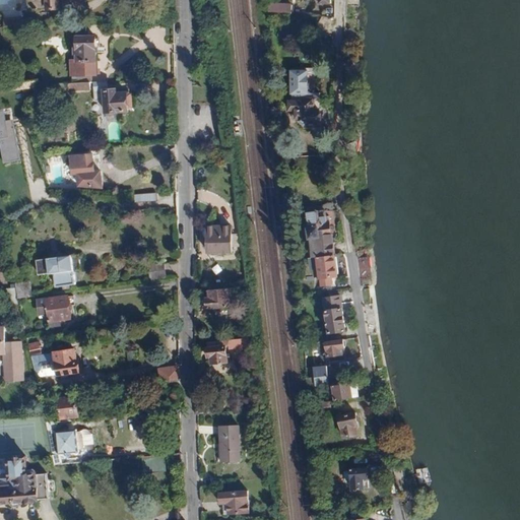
[(271,1),(271,10),(293,11),(293,2),(271,1)]
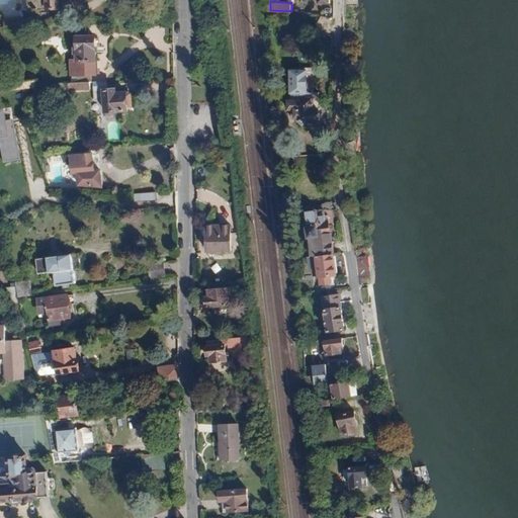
[(73,62),(74,77),(79,77),(92,76),(98,76),(96,36),(79,37),(79,48),(76,48),(76,55),(79,55),(79,62),(73,62)]
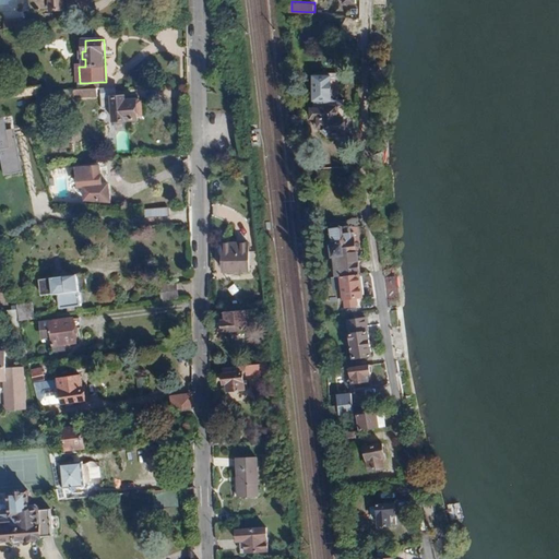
[(337,76),(337,102),(345,102),(345,73),(320,74),(320,78),(337,76)]
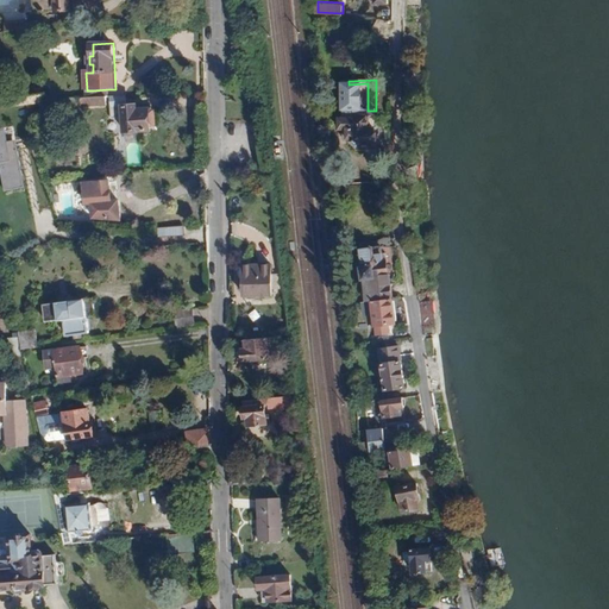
[(349,85),(349,111),(352,111),(365,111),(368,111),(368,83),(349,85)]
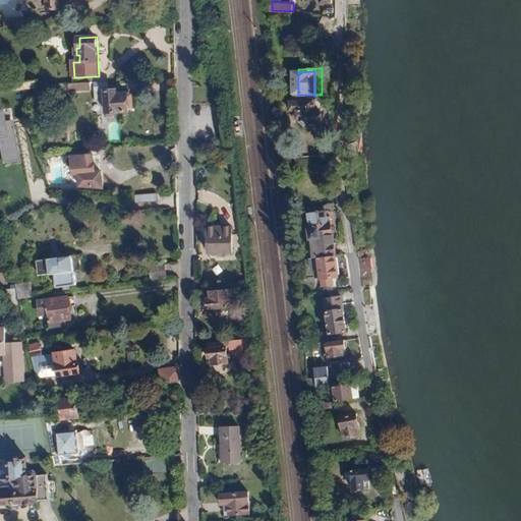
[(79,77),(80,91),(93,91),(93,76),(79,77)]
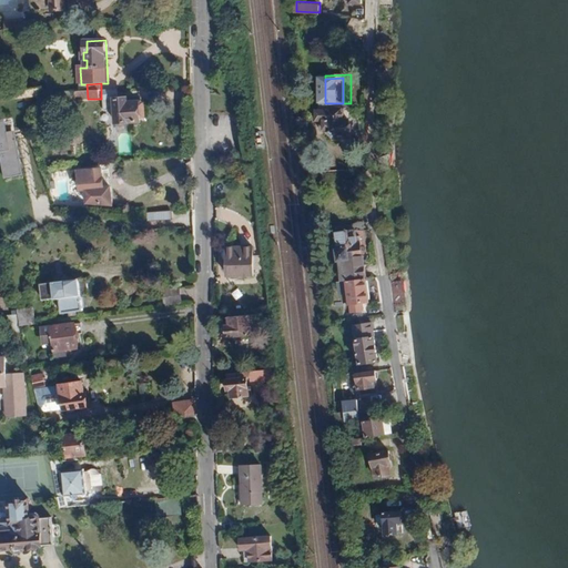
[(0,95),(0,102),(48,97),(47,90),(0,95)]
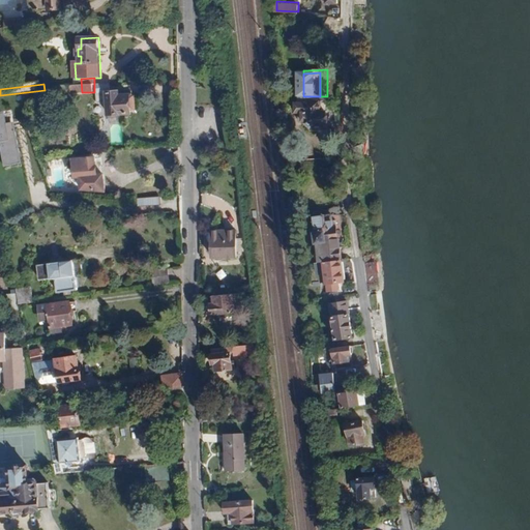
[(110,91),(110,114),(133,113),(131,91),(110,91)]
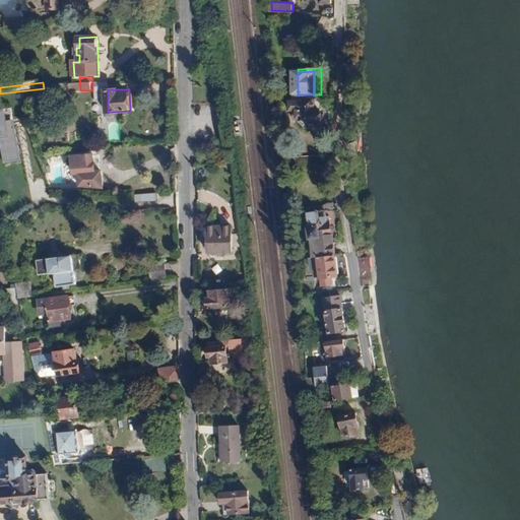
[(302,111),(302,120),(312,120),(312,126),(325,126),(325,110),(320,111),(320,100),(312,100),(306,100),(306,102),(306,111),(302,111)]
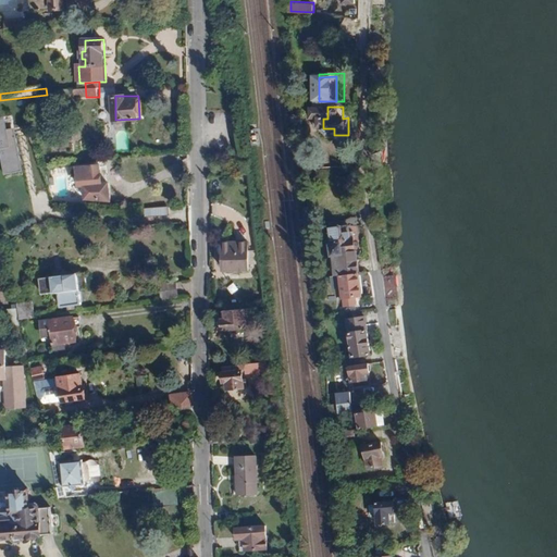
[(3,124),(0,122),(0,153),(5,174),(23,171),(16,135),(13,136),(12,130),(3,132),(3,124)]
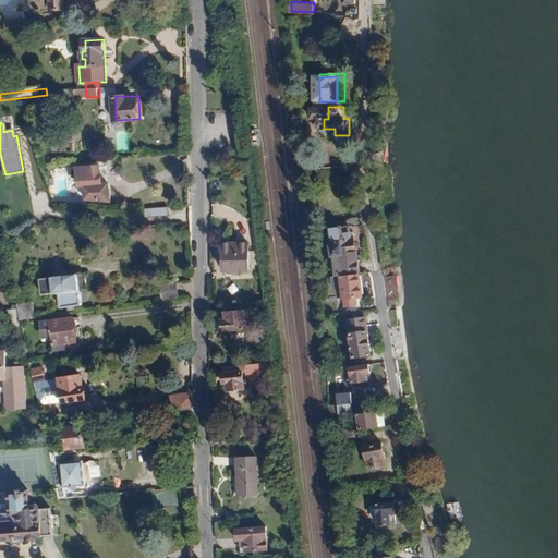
[(75,169),(77,186),(83,186),(84,199),(109,202),(108,184),(101,185),(99,166),(75,169)]
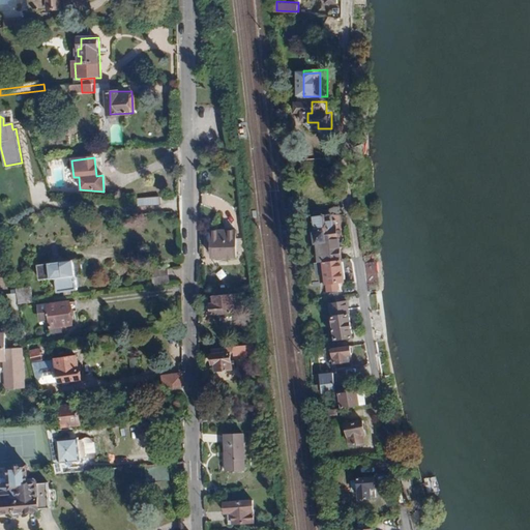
[(179,177),(165,178),(166,188),(180,187),(179,177)]
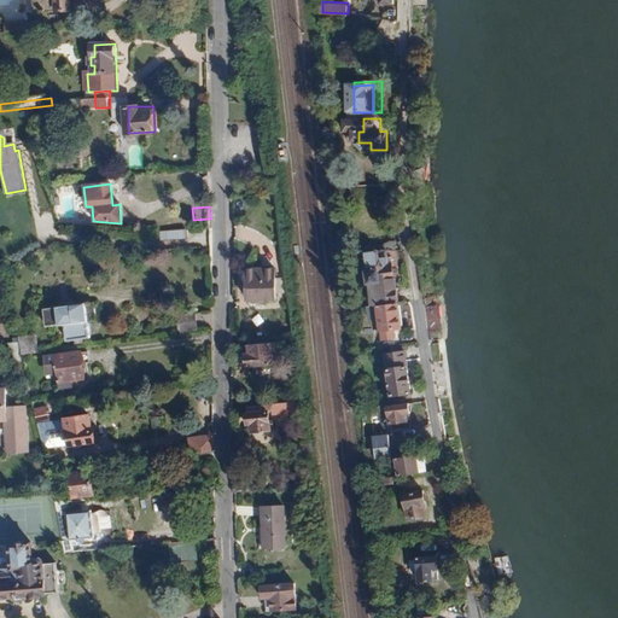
[(186,231),(161,231),(161,242),(187,239),(186,231)]
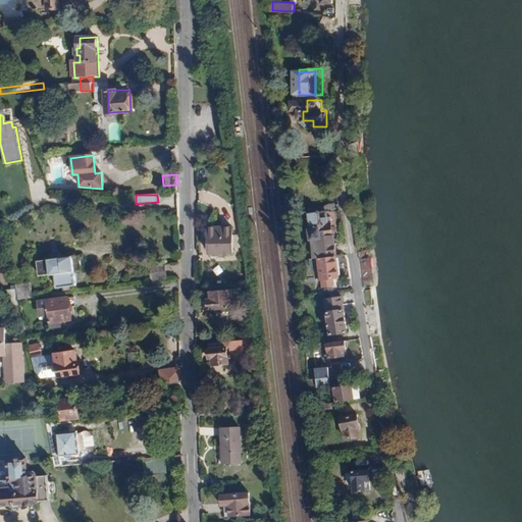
[(306,203),(309,225),(311,225),(309,213),(312,213),(312,210),(321,209),(322,212),(325,211),(323,201),(306,203)]
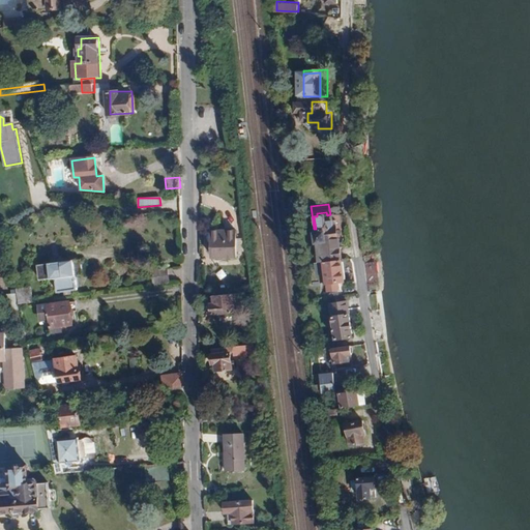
[(326,212),(317,213),(317,216),(314,216),(316,229),(314,229),(315,240),(336,238),(335,227),(333,227),(331,214),(330,214),(327,215),(326,212)]
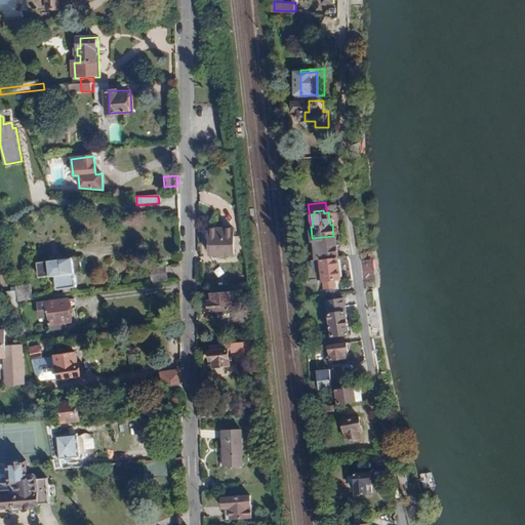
[(233,227),(206,227),(207,257),(236,256),(233,227)]
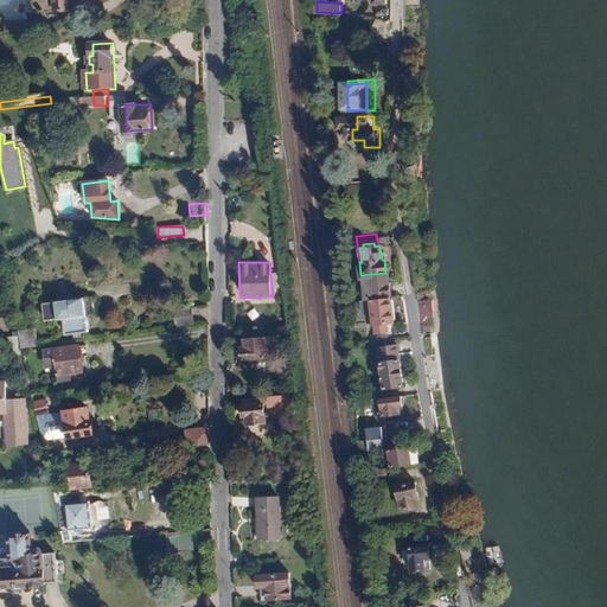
[(385,273),(360,275),(363,301),(369,301),(389,298),(385,273)]
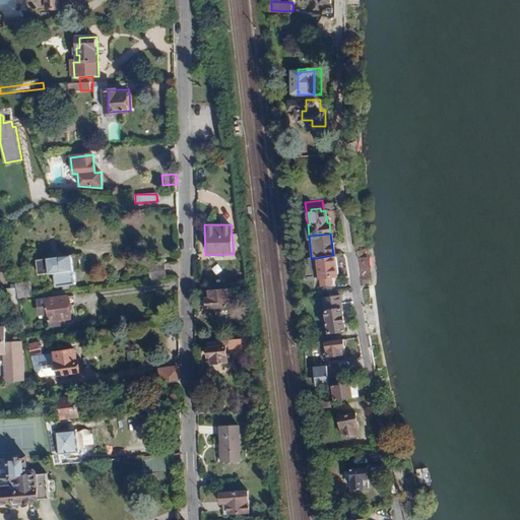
[(54,274),(57,287),(76,284),(74,271),(81,269),(78,254),(36,261),(39,276),(54,274)]
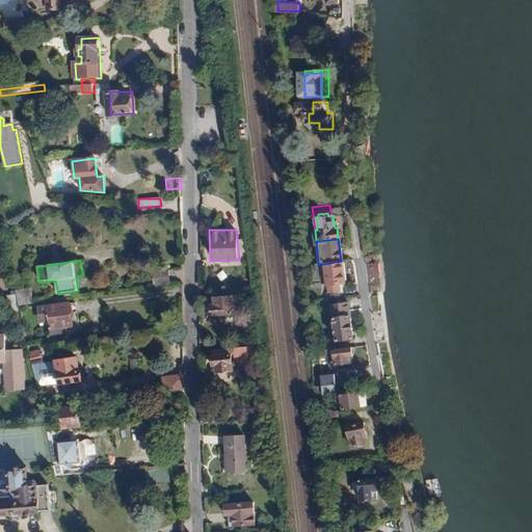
[(341,261),(323,264),(325,285),(326,285),(340,284),(345,283),(342,261),(341,261)]
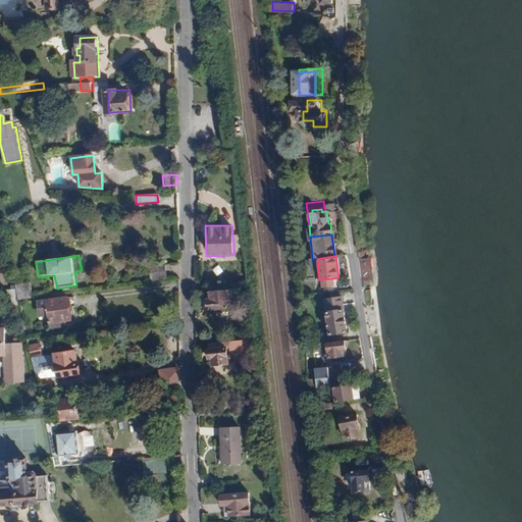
[(149,267),(151,280),(167,277),(165,264),(149,267)]
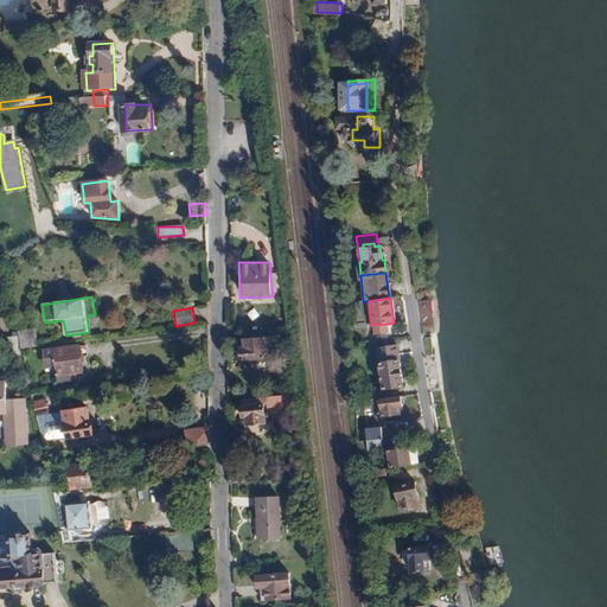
[(388,324),(372,325),(374,336),(389,333),(388,324)]
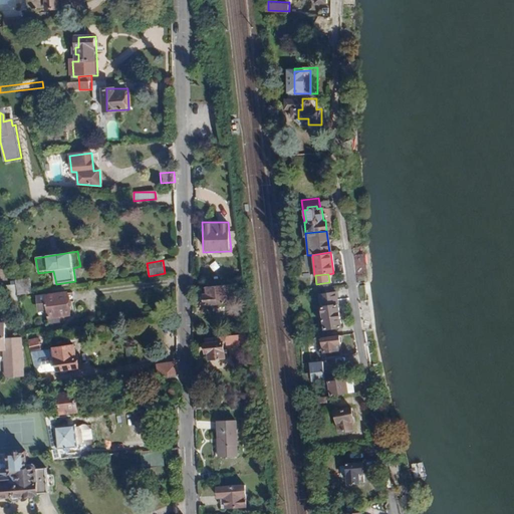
[(3,285),(3,301),(16,301),(15,295),(18,294),(16,285),(3,285)]
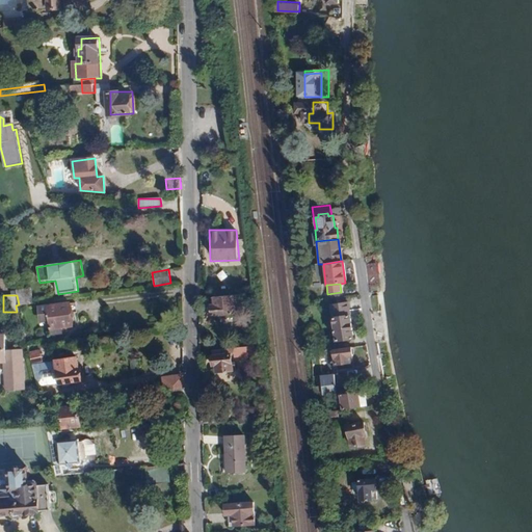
[(209,306),(210,315),(233,314),(232,295),(212,296),(213,304),(209,306)]
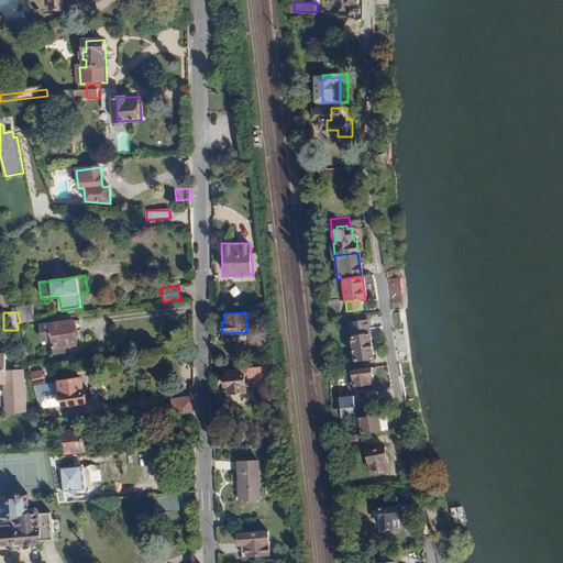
[(74,320),(45,324),(48,350),(77,346),(74,320)]
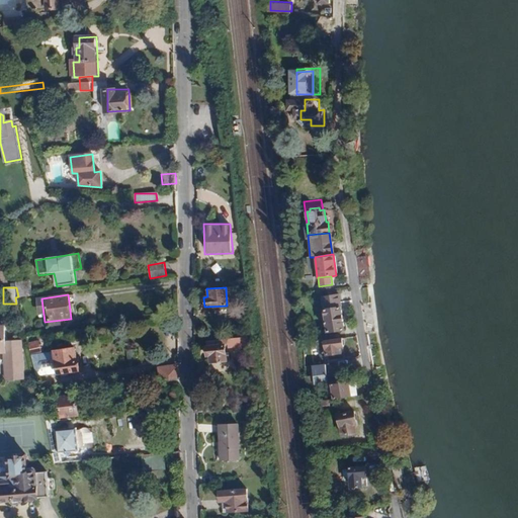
[(339,294),(320,296),(322,310),(339,308),(341,307),(339,294)]
